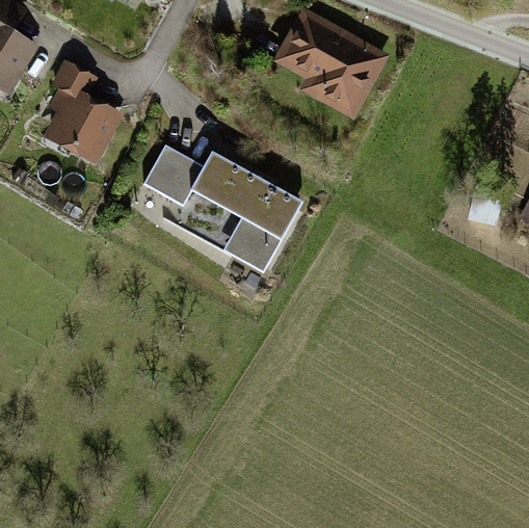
[(24,9),(7,0),(0,0),(0,87),(3,89),(32,43),(11,29),(24,9)]
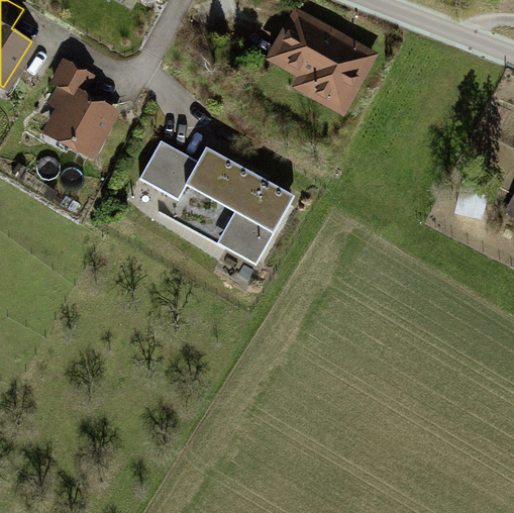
[(372,53),(295,11),(271,56),(316,81),(311,91),(341,107),(372,53)]
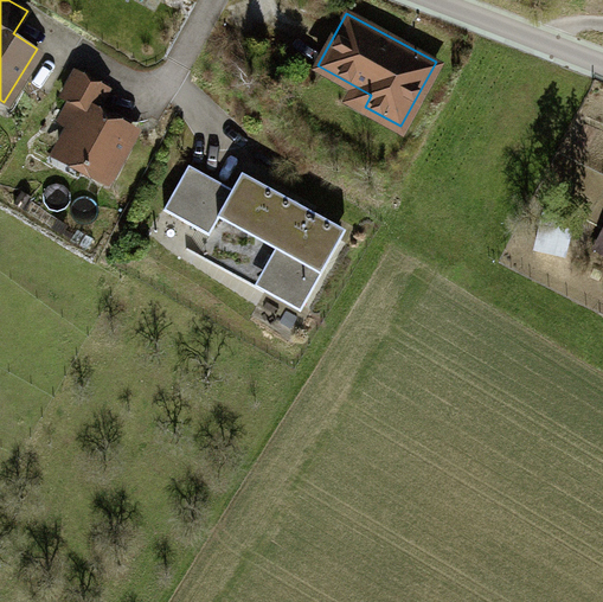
[(75,70),(62,94),(83,104),(58,152),(106,177),(130,129),(94,110),(106,87),(75,70)]
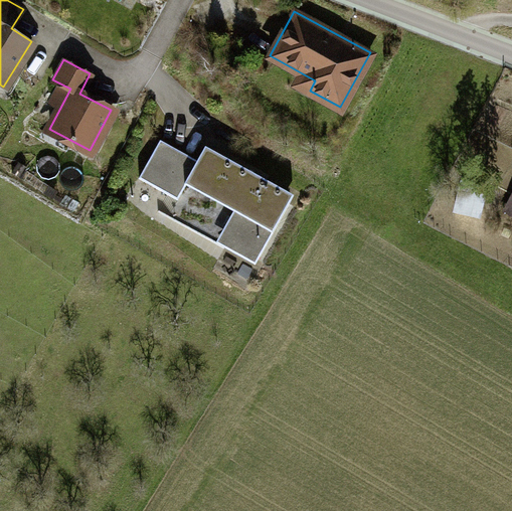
[(193,165),(155,144),(138,176),(176,197),(188,176),(242,206),(226,236),(259,254),(293,193),(204,144),(193,165)]
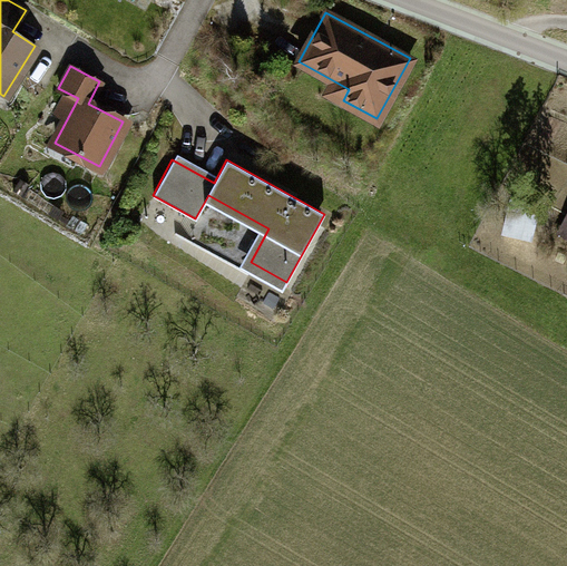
[(521,201),(509,198),(504,232),(527,235),(530,215),(519,213),(521,201)]
